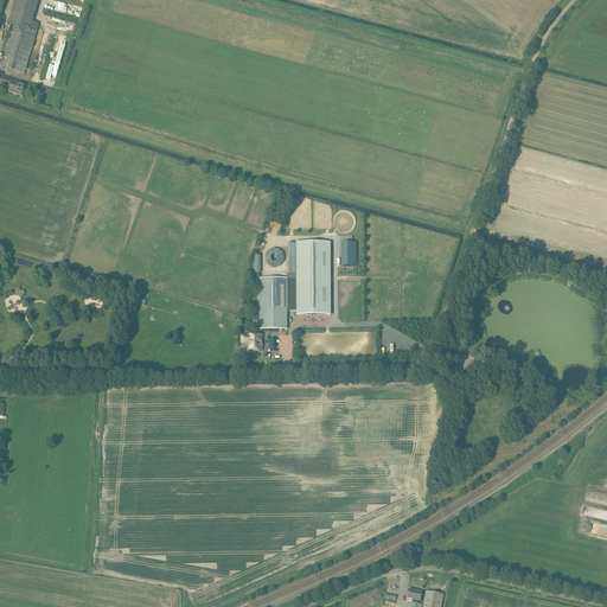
[(37,32),(13,25),(0,66),(24,74),(37,32)]
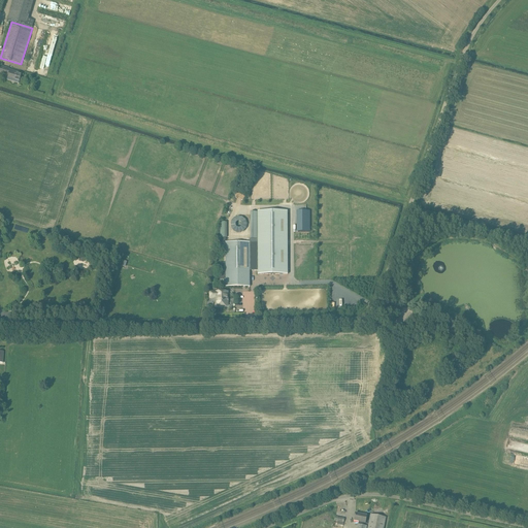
[(42,62),(51,64),(60,33),(56,32),(54,38),(48,37),(44,50),(46,50),(42,62)]
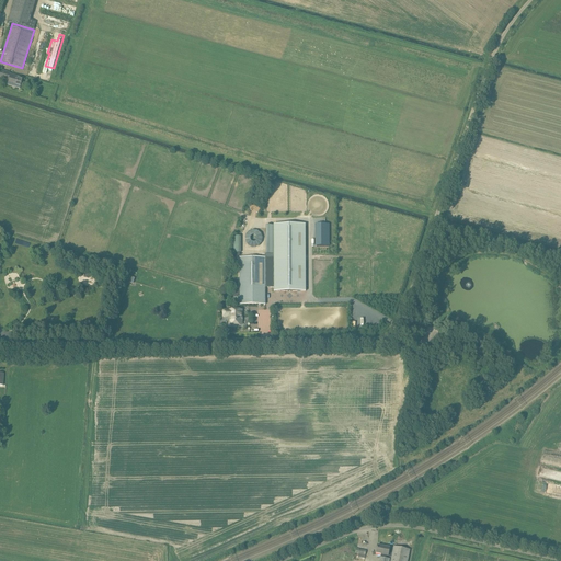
[(2,70),(0,77),(0,78),(8,80),(7,86),(20,90),(23,78),(10,73),(10,72),(2,70)]
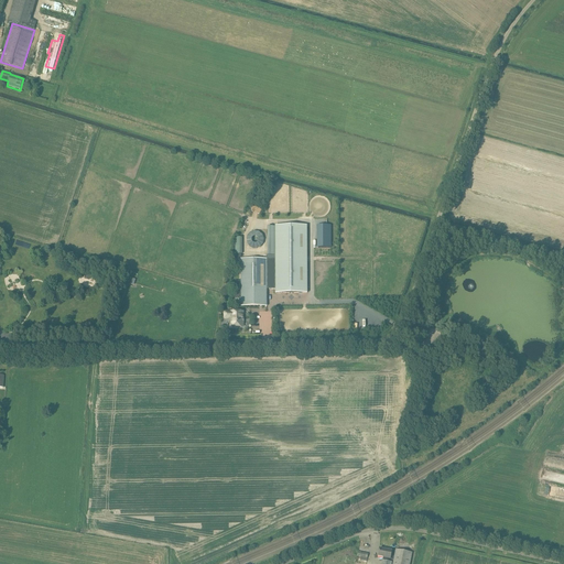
[(331,225),(318,226),(318,248),(331,248),(331,225)]
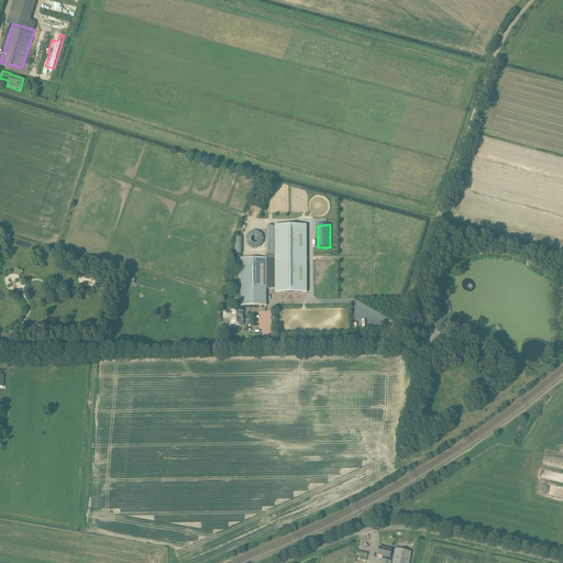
[(241,258),(241,306),(266,306),(266,297),(266,288),(275,288),(275,293),(307,293),(307,225),(275,225),(275,227),(267,227),(267,255),(266,255),(266,258),(241,258)]
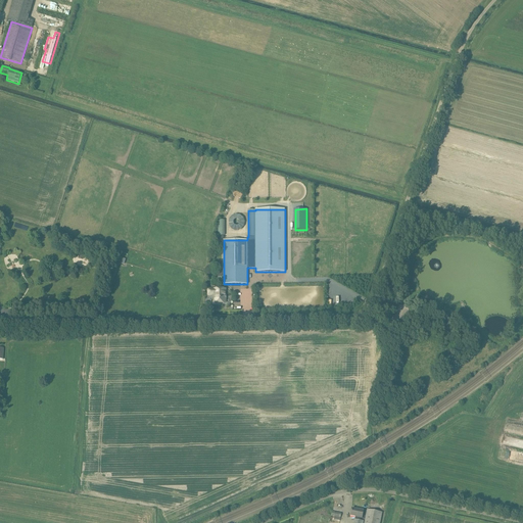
[(231,214),(228,228),(242,231),(245,217),(231,214)]
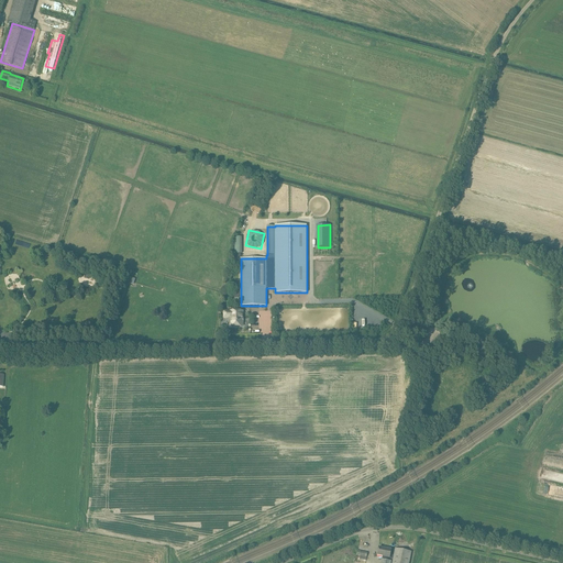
[(241,313),(241,311),(231,311),(231,318),(231,327),(241,327),(241,319),(243,319),(243,313),(241,313)]
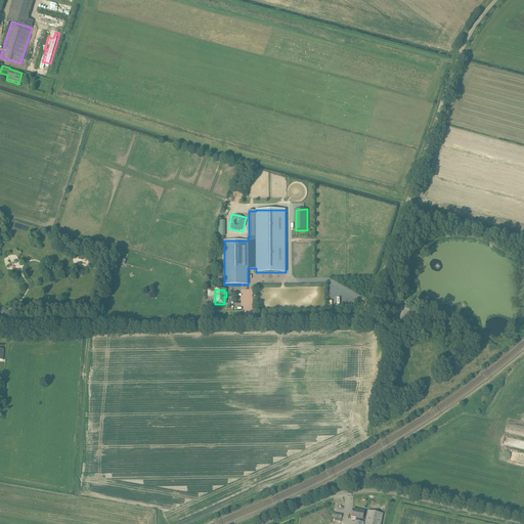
[(364,512),(353,510),(351,517),(356,518),(355,521),(354,523),(380,523),(383,514),(367,511),(366,520),(362,519),(364,512)]
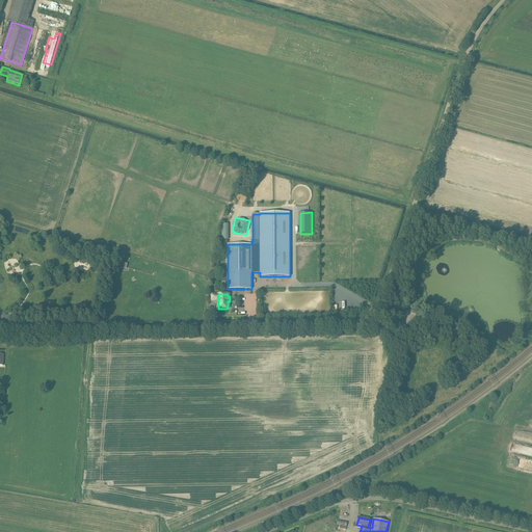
[(347,522),(338,520),(337,525),(340,526),(340,528),(346,530),(347,522)]
